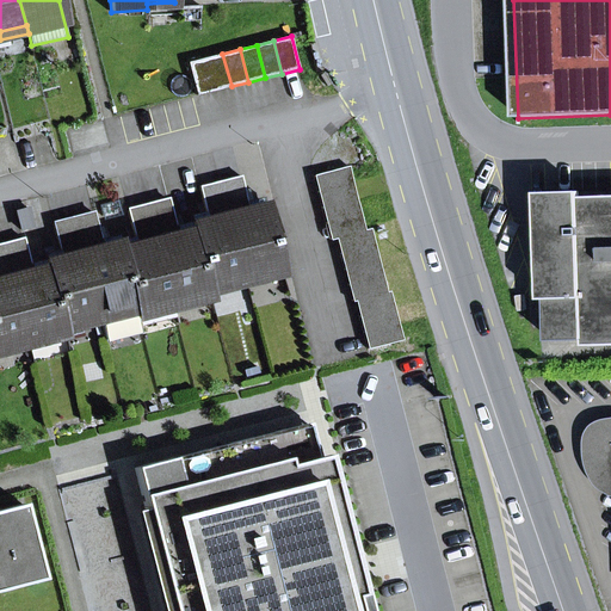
[(205,59),(214,91),(232,86),(222,54),(205,59)]
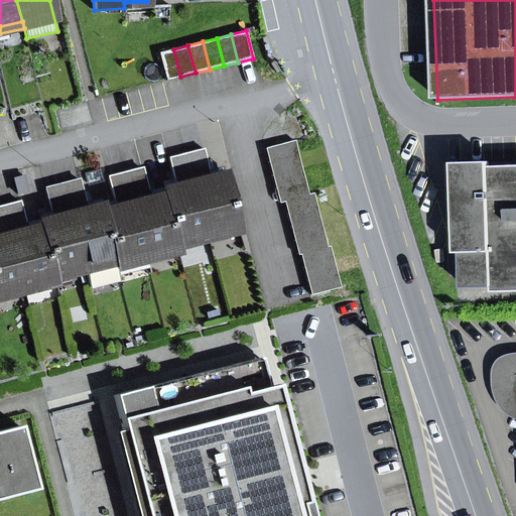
[(158,53),(165,81),(180,77),(173,49),(158,53)]
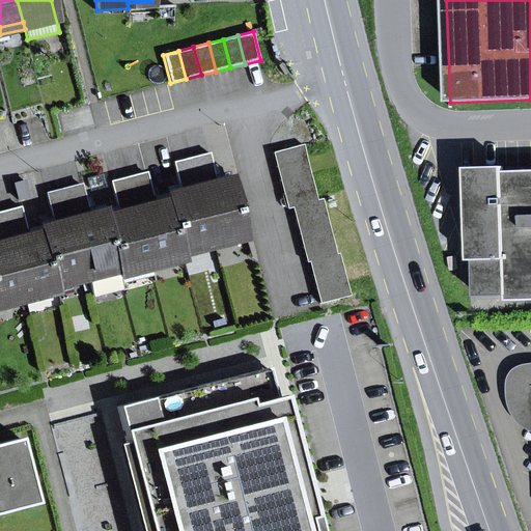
[(304,145),(273,152),(276,167),(307,159),(304,145)]
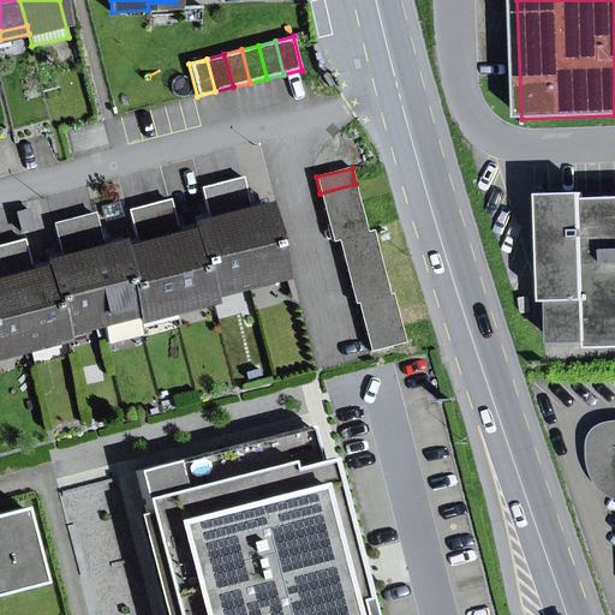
[(243,178),(221,183),(246,279),(284,269),(267,204),(266,199),(249,203),(243,178)]
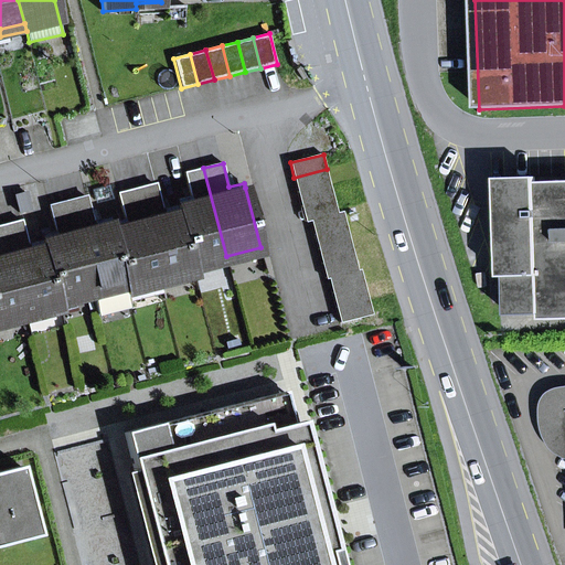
[(193,265),(226,256),(203,168),(184,173),(190,196),(176,200),(177,205),(192,265),(193,270),(194,270),(193,265)]
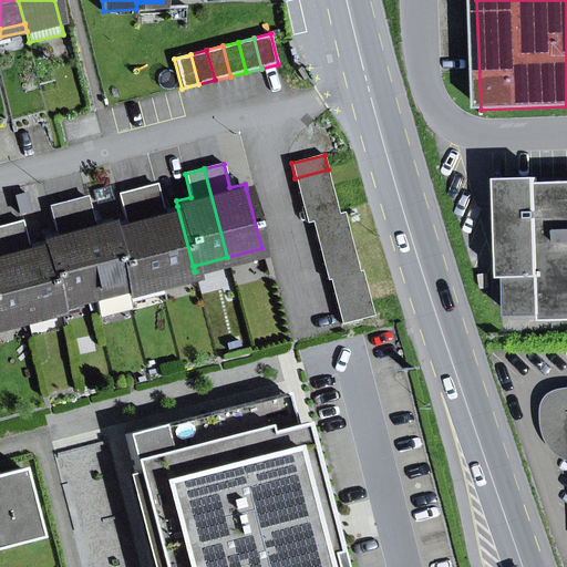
[(328,169),(295,178),(299,193),(332,185),(328,169)]
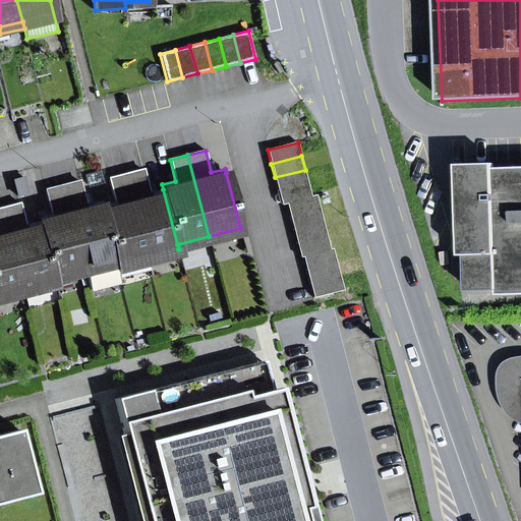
[(501,296),(520,295),(520,167),(499,169),(499,164),(461,165),(464,256),(469,256),(471,292),(501,291),(501,296)]
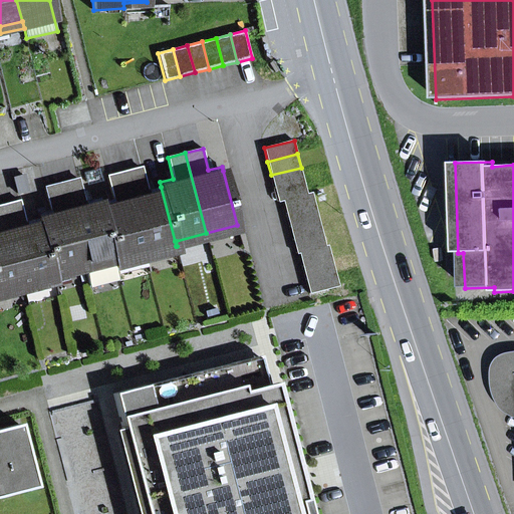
[(301,168),(271,175),(274,188),(304,181),(301,168)]
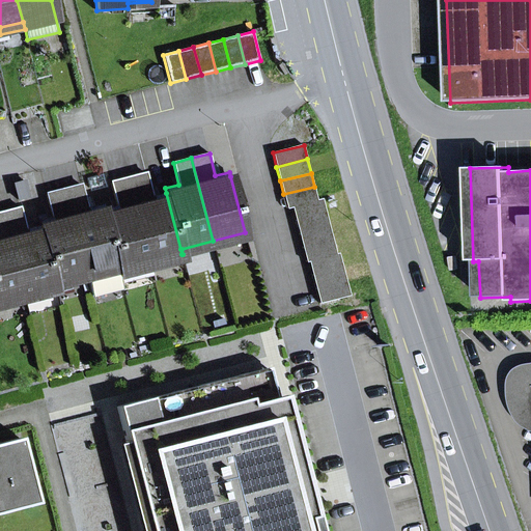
[(182,254),(180,249),(166,193),(152,197),(147,174),(129,179),(150,262),(182,254)]
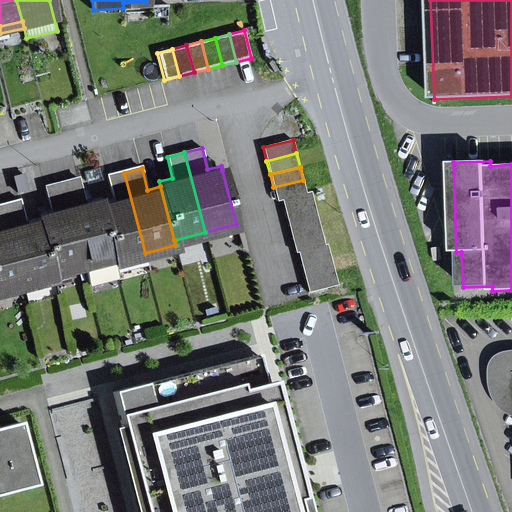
[(84,173),(86,181),(101,177),(99,169),(84,173)]
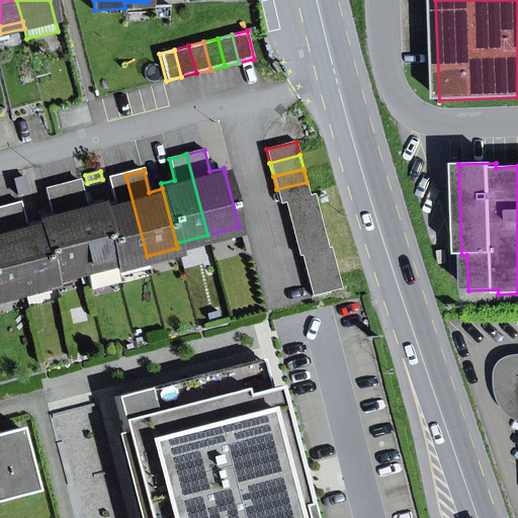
[(116,263),(147,256),(125,175),(108,179),(114,201),(100,204),(117,270),(118,270),(116,263)]
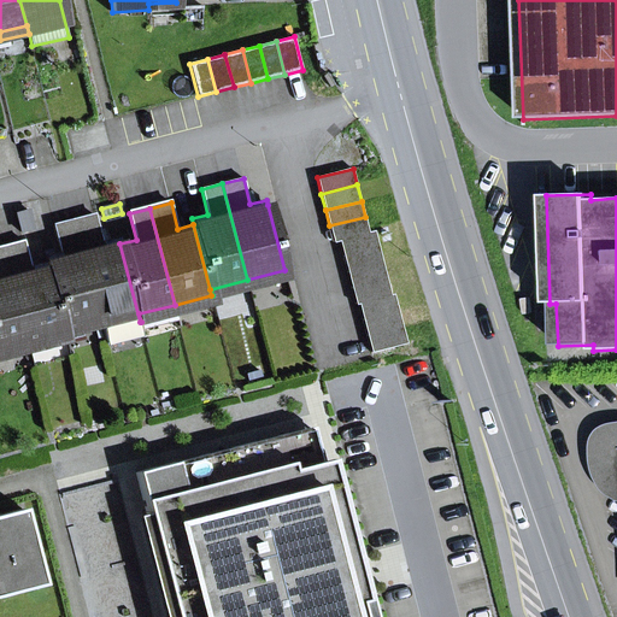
[(17,215),(22,231),(33,229),(28,211),(17,215)]
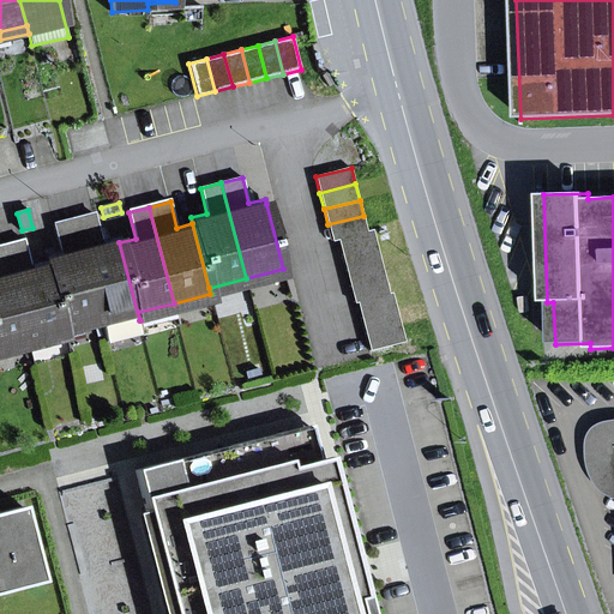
[(138,320),(139,320),(119,242),(118,236),(102,240),(95,215),(74,221),(101,324),(106,341),(142,332),(138,320)]
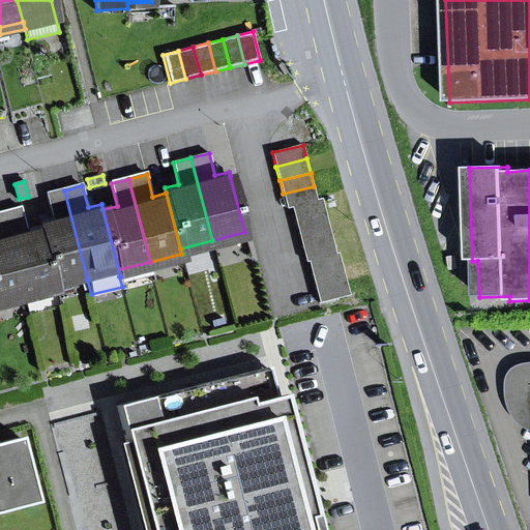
[(283,194),(287,208),(292,207),(317,200),(314,186),(283,194)]
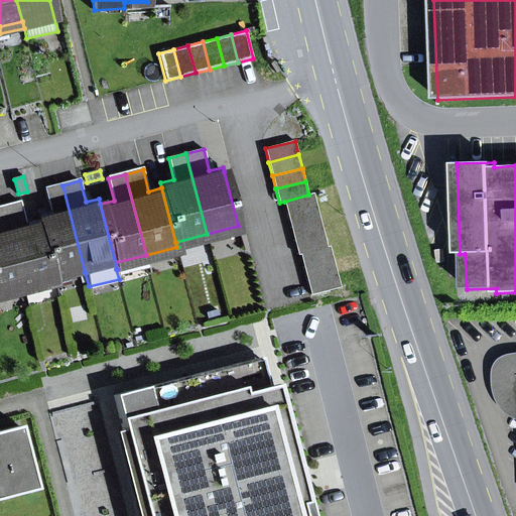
[(84,272),(85,272),(62,185),(44,189),(50,212),(37,215),(38,220),(53,279),(54,278),(53,273),(83,266),(84,272)]
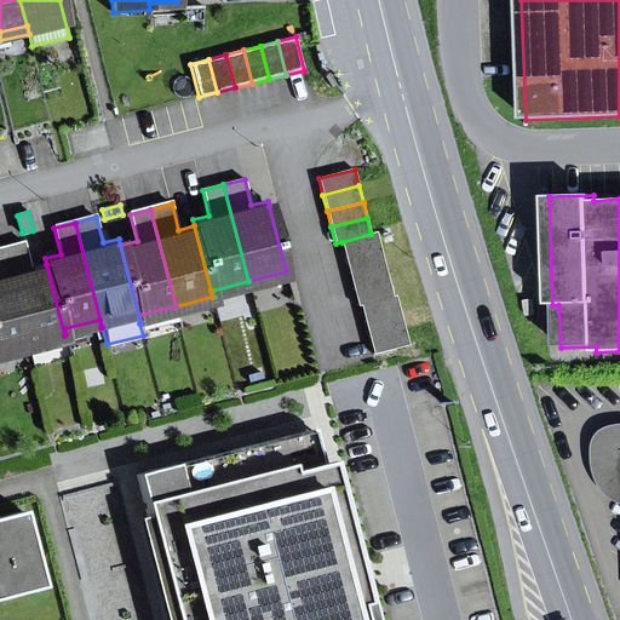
[(371,234),(342,242),(345,258),(382,248),(377,233),(371,234)]
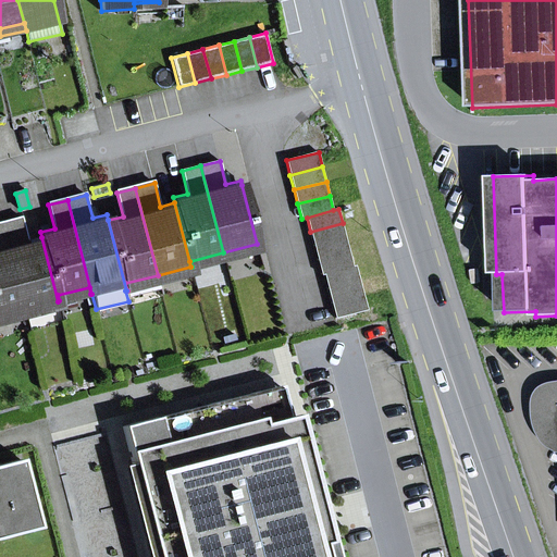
[(58,301),(41,237),(27,240),(22,218),(2,222),(25,309),(58,301)]
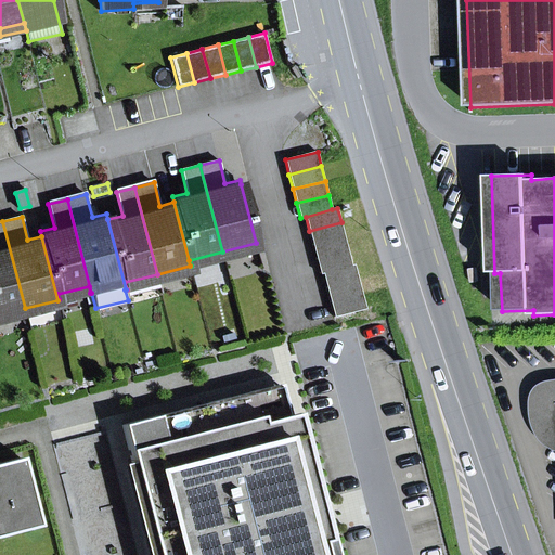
[(0,314),(25,308),(2,221),(0,221),(0,314)]
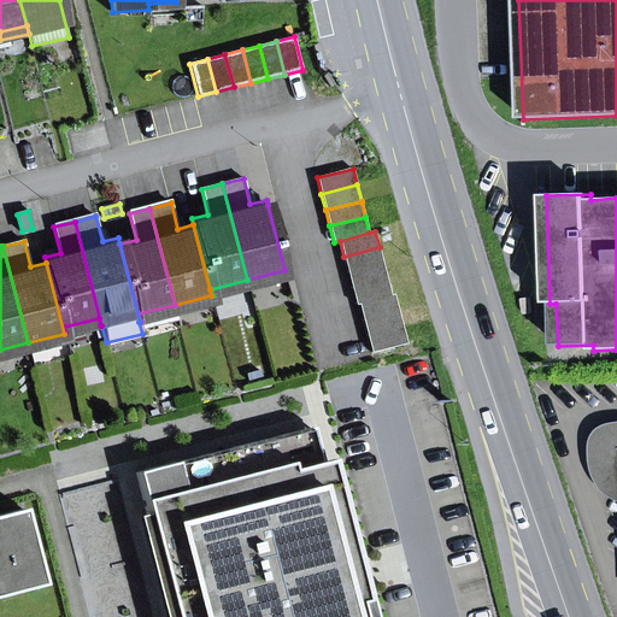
[(380,247),(344,257),(347,272),(383,263),(380,247)]
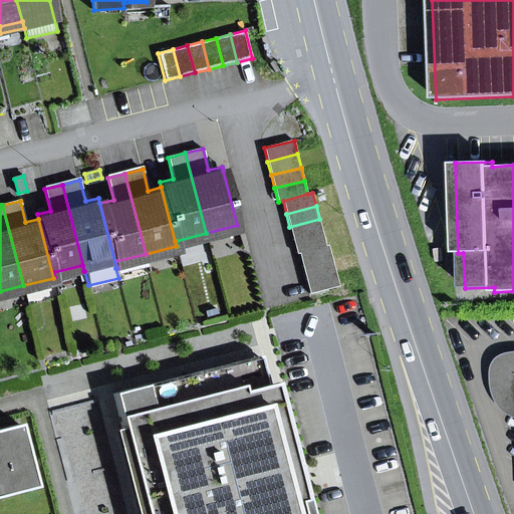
[(319,219),(289,227),(293,240),(322,232),(319,219)]
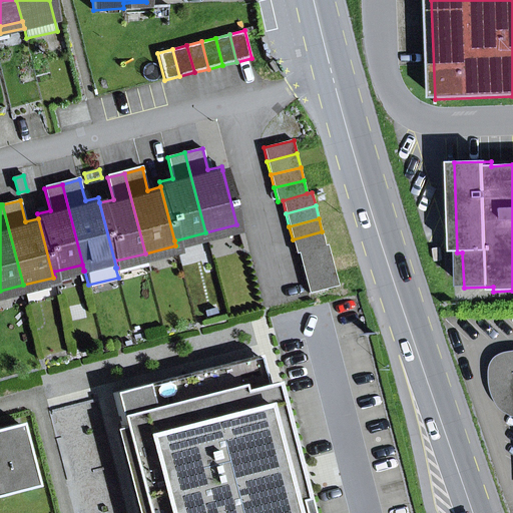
[(238,230),(236,224),(205,232),(175,240),(176,245),(177,246),(238,230)]
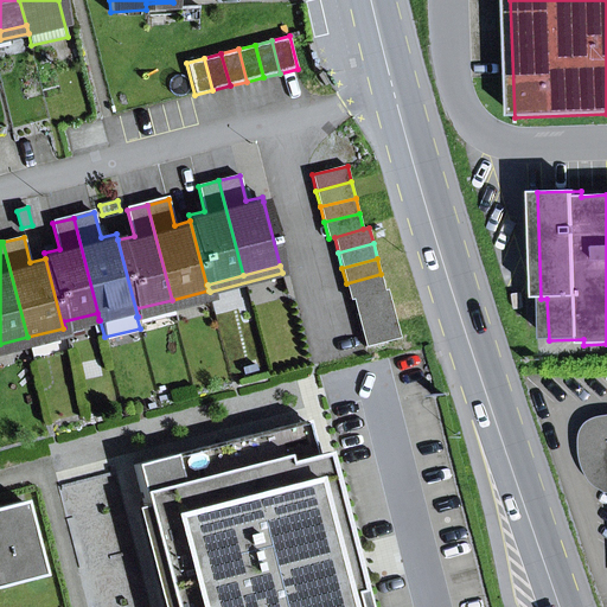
[(346,283),(350,300),(353,299),(385,291),(381,274),(346,283)]
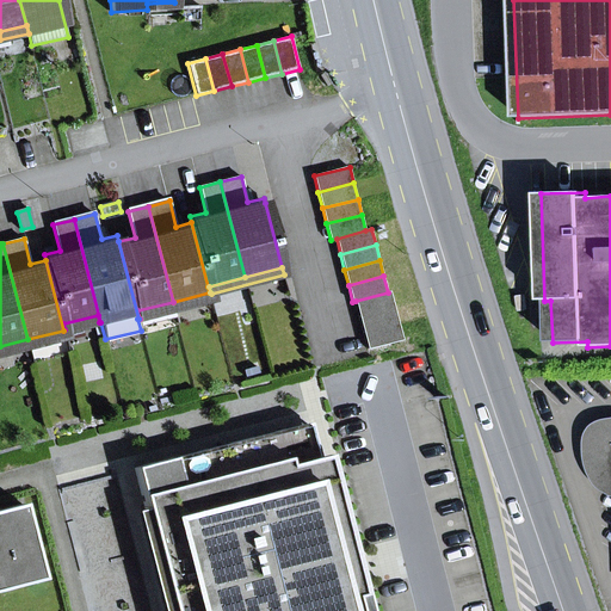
[(137,310),(140,319),(210,300),(209,292),(173,302),(137,310)]
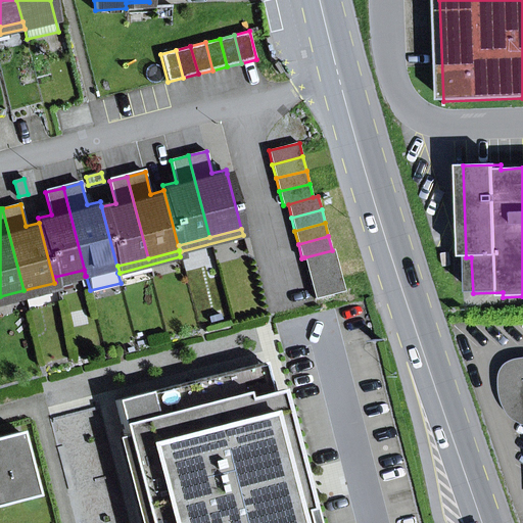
[(332,250),(304,257),(307,272),(338,264),(334,250),(332,250)]
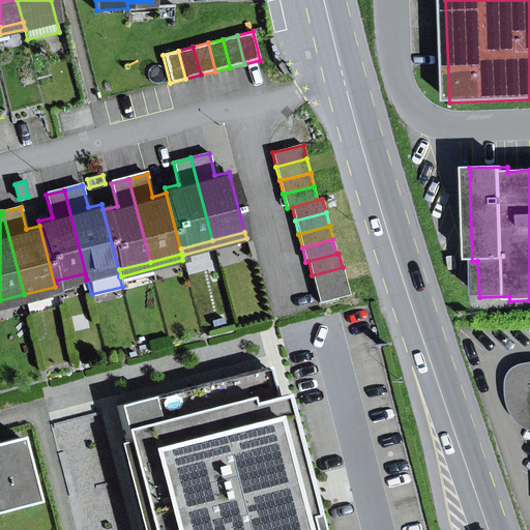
[(343,267),(312,275),(315,289),(346,280),(343,267)]
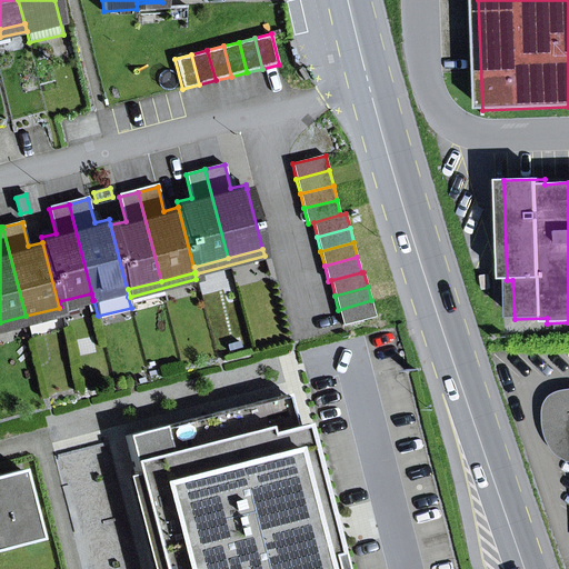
[(60,307),(61,309),(92,300),(91,293),(59,301),(60,307)]
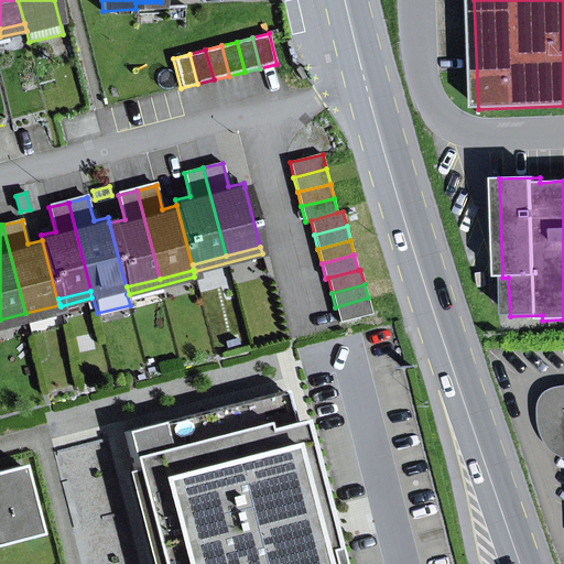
[(339,322),(372,314),(368,297),(335,307),(339,322)]
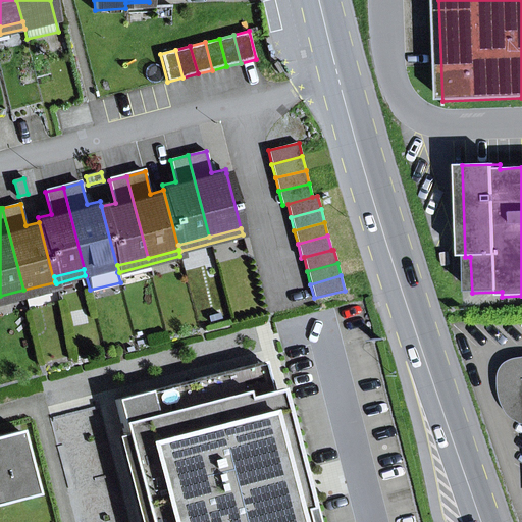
[(0,296),(0,303),(25,297),(55,289),(54,282),(23,290),(0,296)]
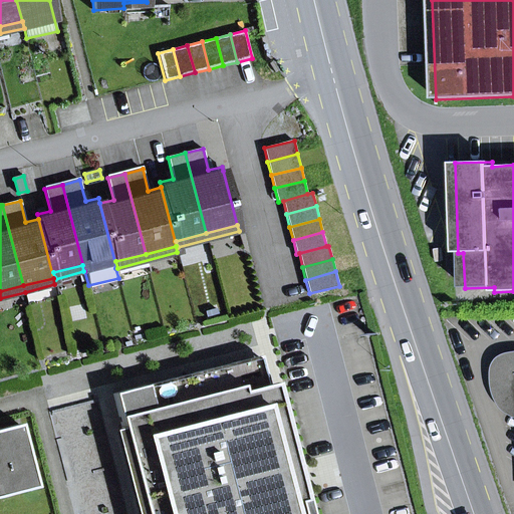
[(309,513),(276,382),(268,386),(260,355),(113,394),(122,429),(144,513),(309,513)]
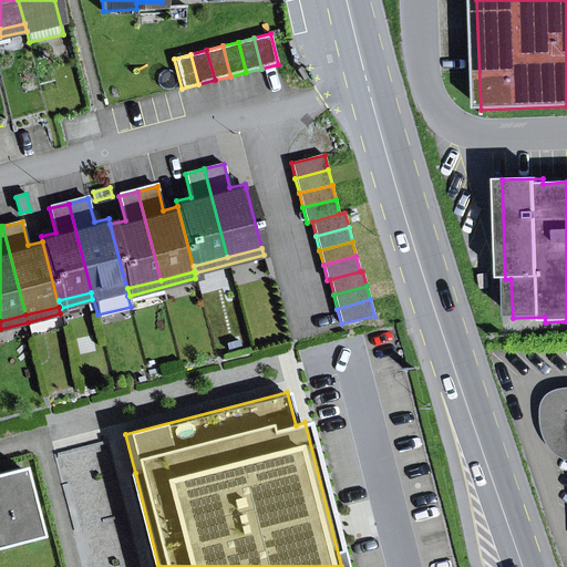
[(566,399),(555,399),(556,451),(566,451),(566,399)]
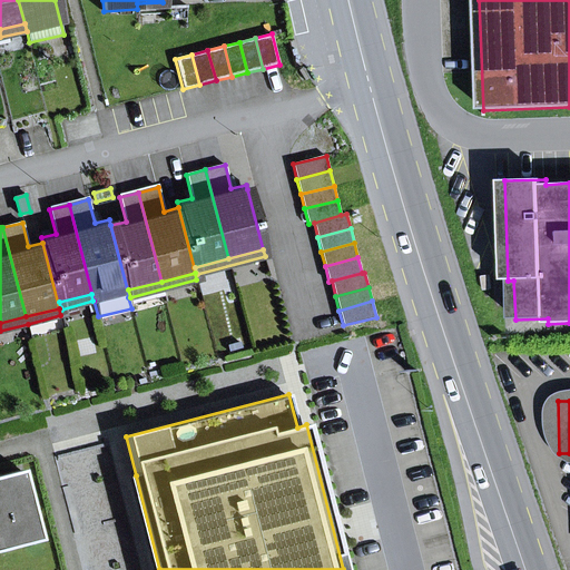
[(0,550),(39,541),(21,471),(0,475),(0,550)]
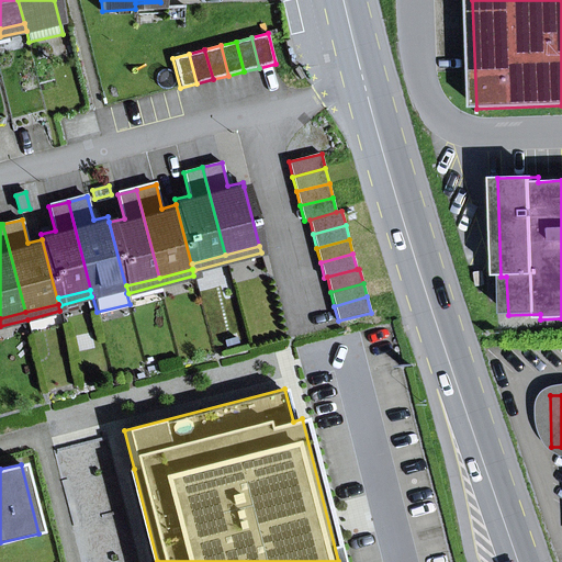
[(147,561),(157,561),(134,469),(124,471),(147,561)]
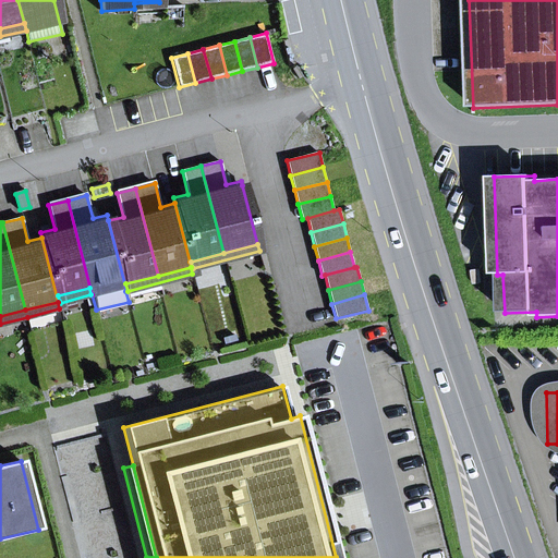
All buildings are outlined.
